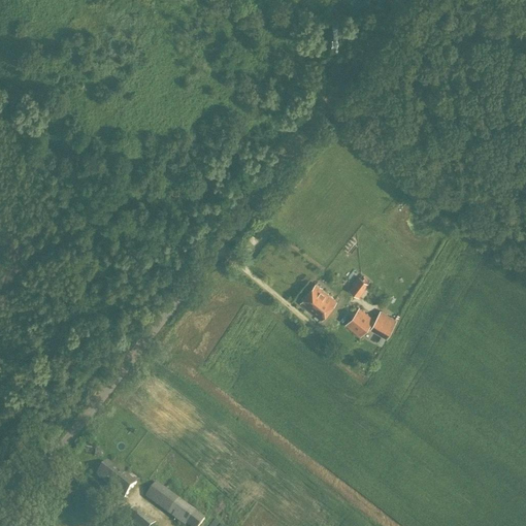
[(371,282),(361,273),(351,288),(360,295),(371,282)]
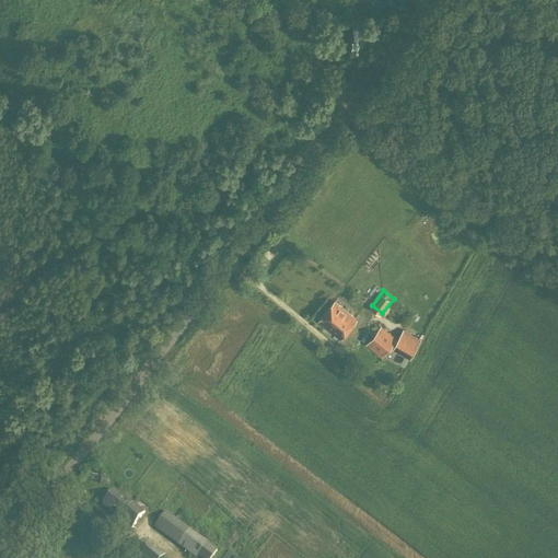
[(359,316),(337,299),(321,318),(343,336),(359,316)]
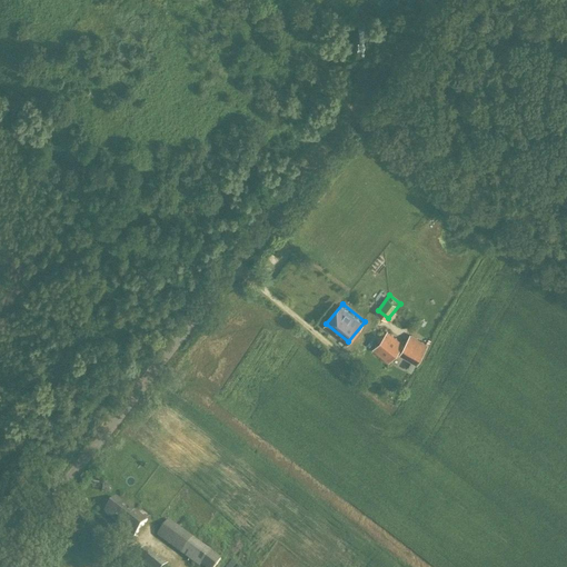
[(374,347),(390,360),(406,341),(389,328),(374,347)]
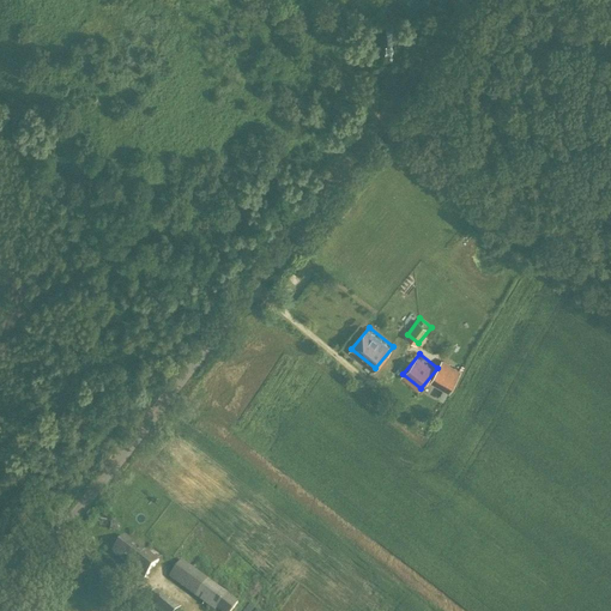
[(445,357),(431,379),(451,391),(464,369),(445,357)]
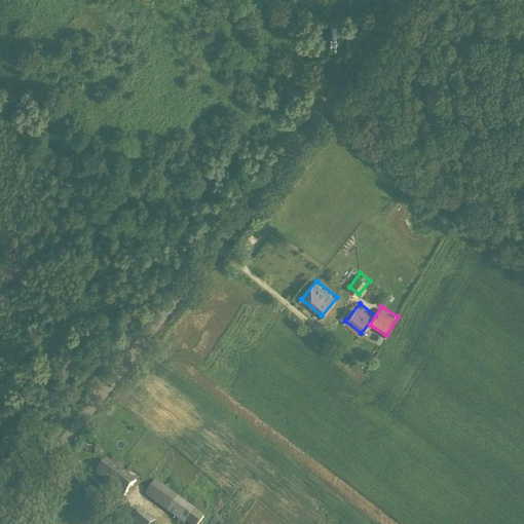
[(114,487),(118,489),(124,481),(121,478),(126,473),(109,459),(99,472),(115,485),(114,487)]
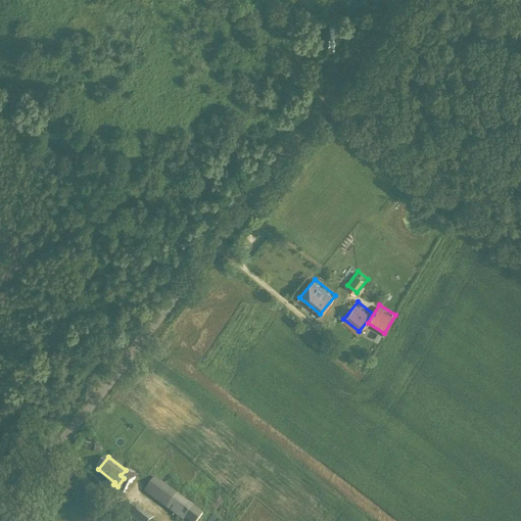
[(124,478),(117,486),(125,492),(137,476),(127,468),(126,470),(121,475),(124,478)]
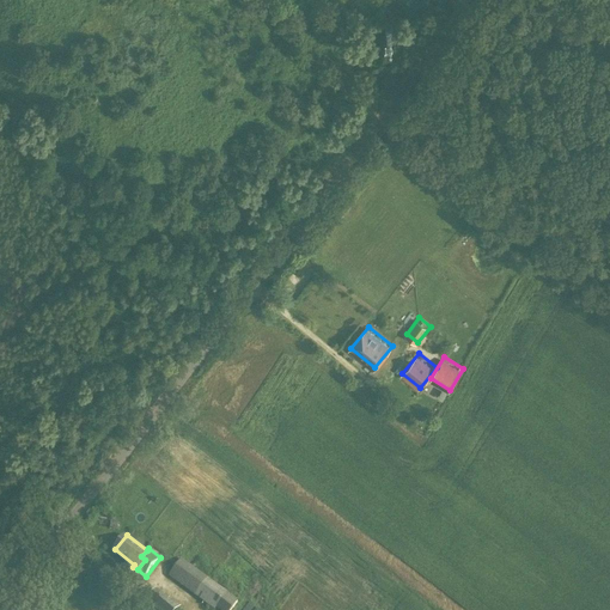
[(184,557),(171,574),(217,609),(219,607),(223,609),(232,609),(241,599),(184,557)]
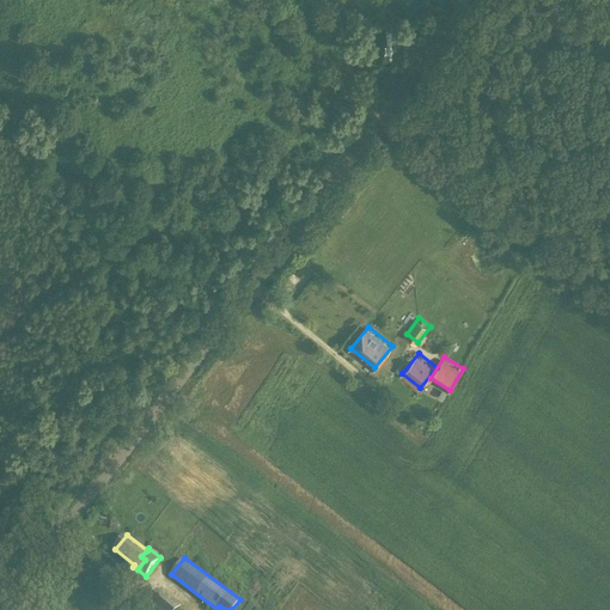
[(187,609),(182,605),(183,604),(172,596),(171,597),(158,587),(150,598),(157,604),(156,605),(160,609),(187,609)]
